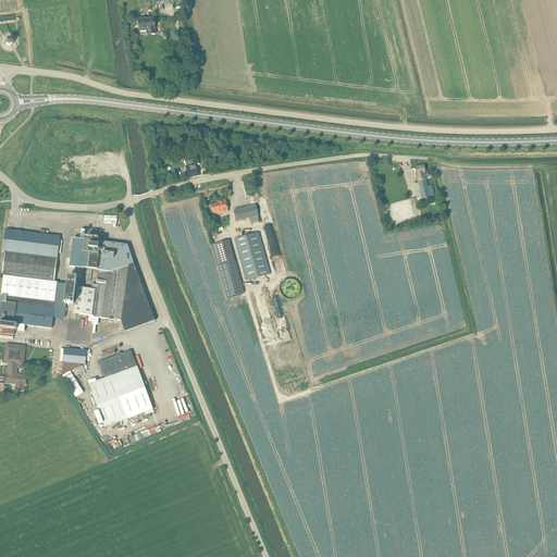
[(145,19),(138,20),(140,32),(147,31),(147,35),(148,35),(156,34),(155,28),(155,26),(156,26),(155,25),(153,19),(145,20),(145,19)]
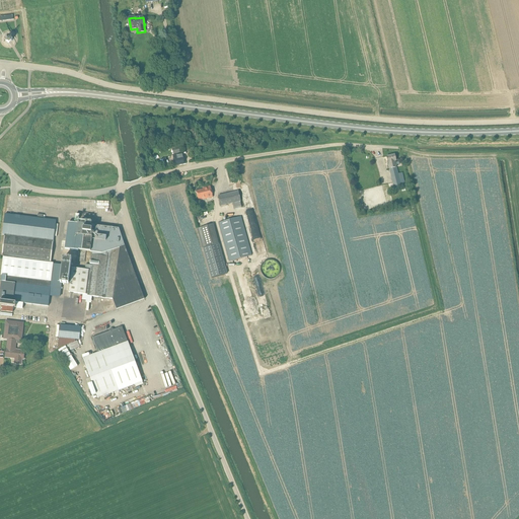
[(171,144),(173,154),(180,152),(178,143),(171,144)]
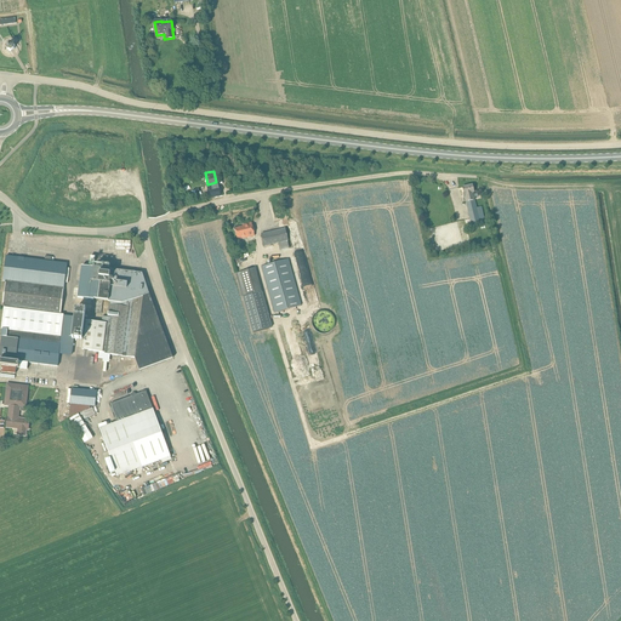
[(210,192),(211,198),(223,197),(222,193),(220,194),(218,184),(208,186),(208,192),(210,192)]
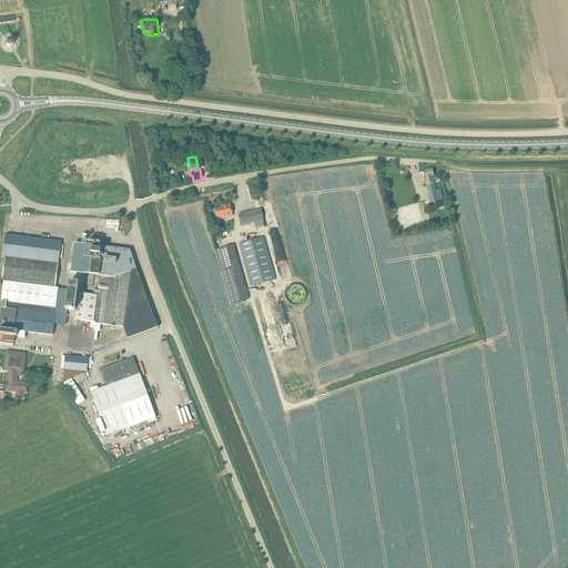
[(423,171),(424,176),(430,202),(432,206),(444,203),(440,190),(436,191),(432,176),(434,176),(433,174),(432,169),(423,171)]
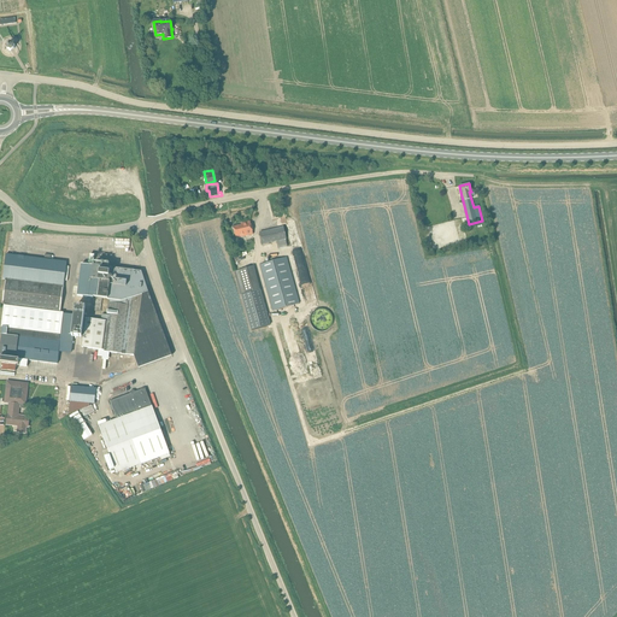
[(251,222),(241,224),(241,225),(234,228),(236,238),(253,234),(251,222)]
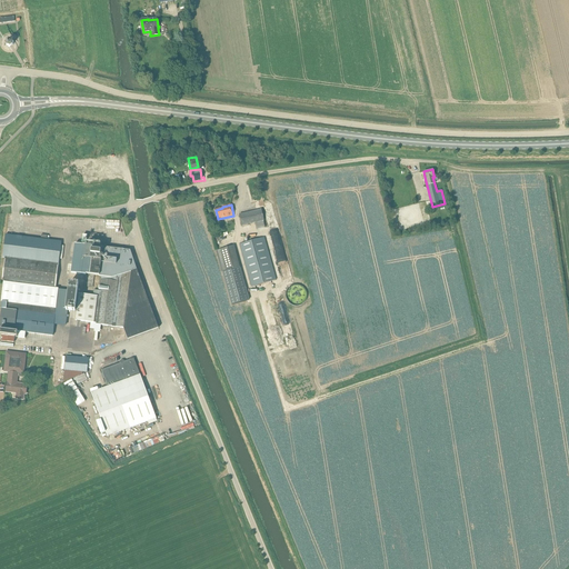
[(261,210),(240,215),(242,228),(249,227),(248,225),(256,222),(257,229),(266,228),(261,210)]
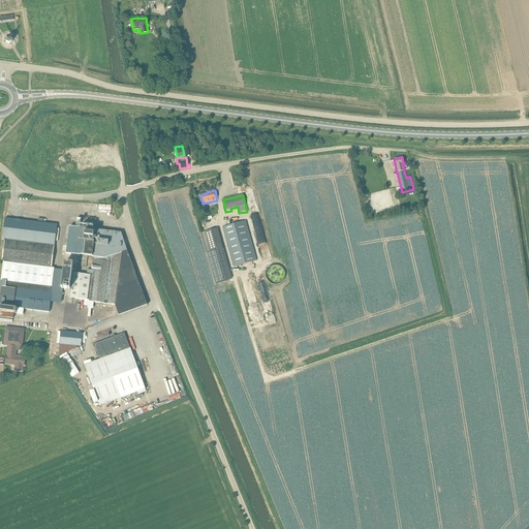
[(52,267),(57,225),(5,218),(2,240),(4,240),(2,260),(52,267)]
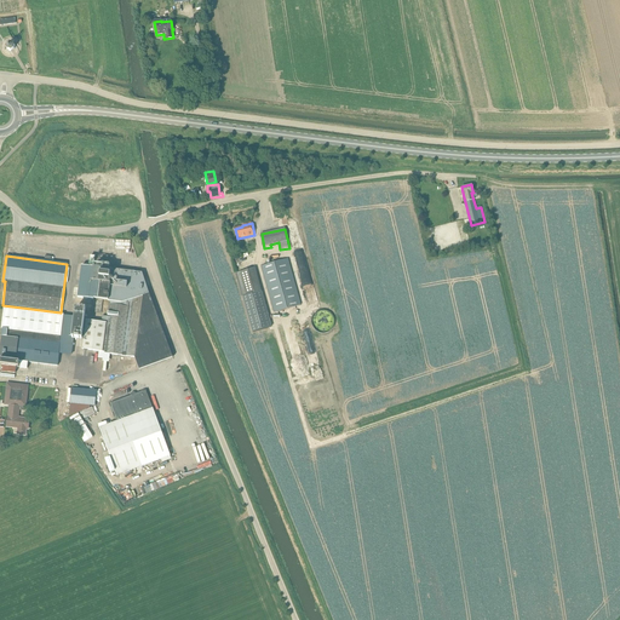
[(262,265),(274,313),(299,305),(287,259),(262,265)]
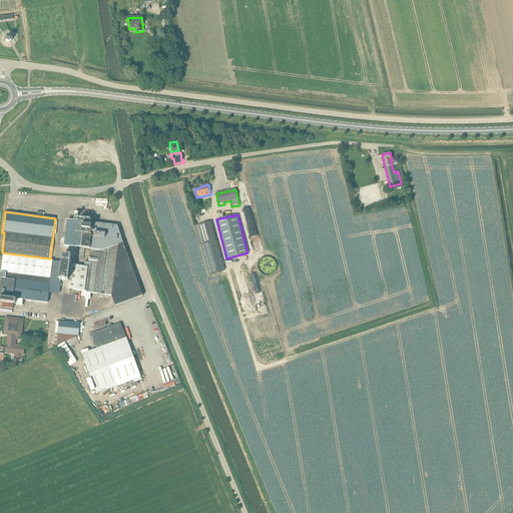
[(67,219),(64,246),(77,247),(79,247),(78,248),(77,258),(83,259),(84,247),(91,248),(91,251),(90,251),(89,263),(84,262),(84,267),(71,265),(68,289),(81,291),(81,297),(85,298),(85,299),(90,300),(91,295),(91,294),(111,296),(115,306),(142,296),(142,295),(128,254),(123,241),(122,239),(122,238),(120,232),(117,226),(76,220),(75,220),(67,219)]
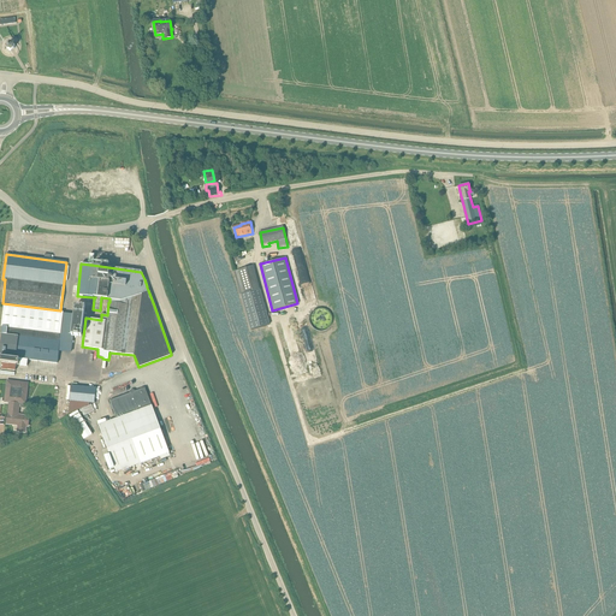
[(235,272),(234,272),(241,296),(250,331),(270,325),(260,290),(260,289),(254,266),(235,272)]
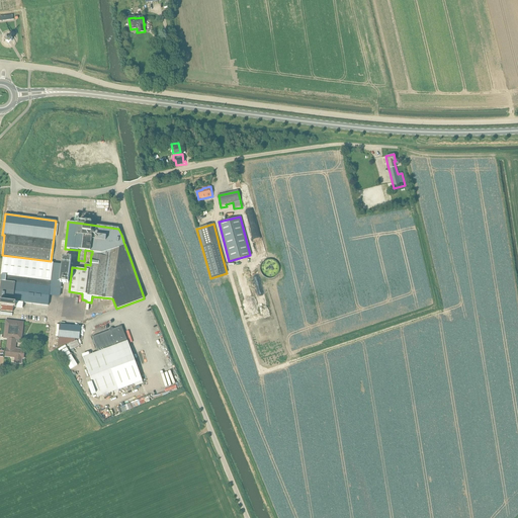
[(2,275),(0,289),(0,305),(1,306),(1,311),(13,312),(13,307),(23,308),(23,303),(35,305),(49,306),(50,295),(51,281),(54,263),(3,257),(1,275),(2,275)]
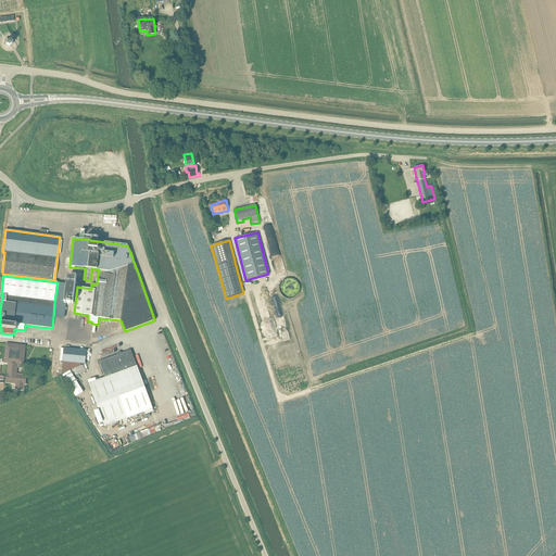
[(67,283),(65,303),(66,304),(74,304),(77,278),(68,277),(67,283)]
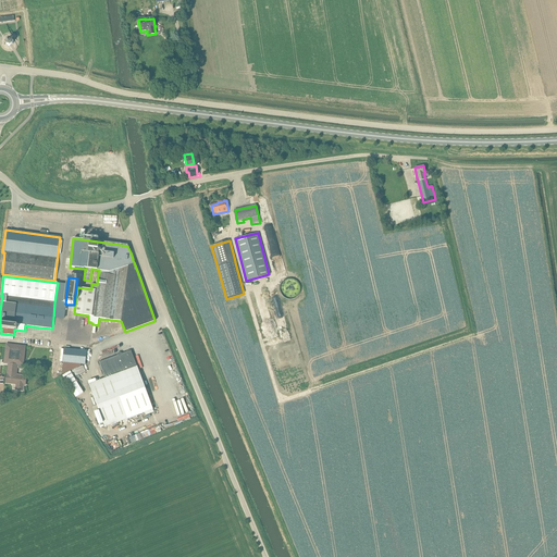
[(284,294),(301,296),(302,282),(286,280),(284,294)]
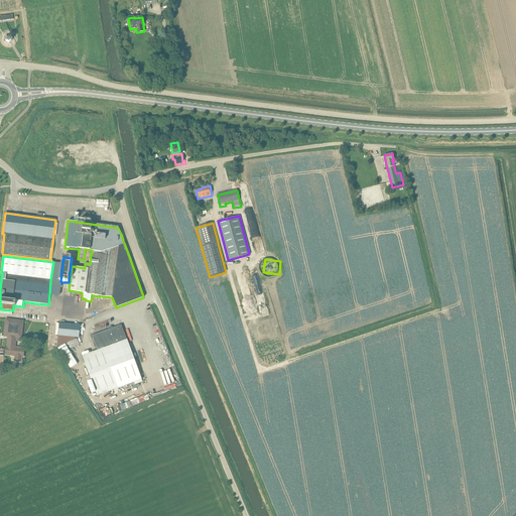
[(23,321),(6,319),(4,337),(8,337),(7,347),(6,347),(5,355),(15,356),(15,361),(14,361),(21,362),(22,357),(23,357),(24,349),(15,348),(16,342),(20,342),(23,321)]
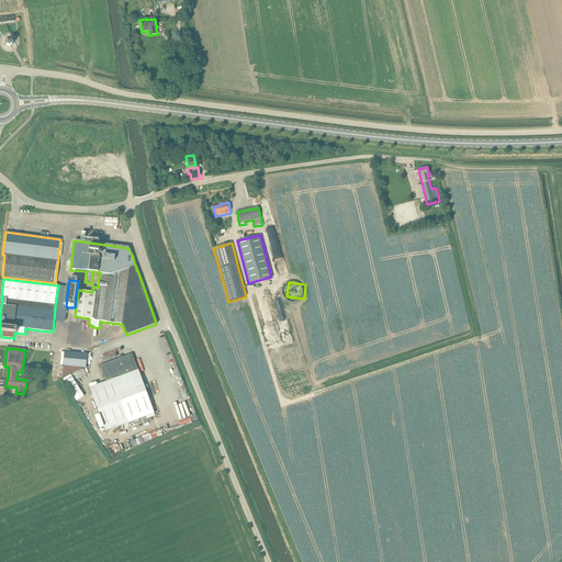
[(63,378),(81,369),(82,368),(86,368),(87,355),(65,352),(63,378)]
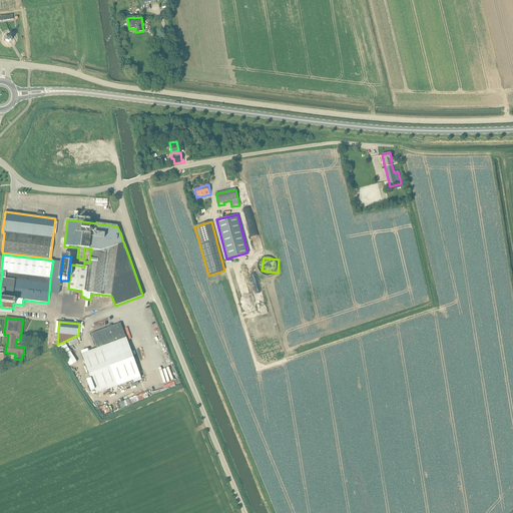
[(97,349),(82,354),(91,379),(87,381),(91,391),(95,390),(97,394),(141,378),(120,323),(112,326),(110,325),(108,326),(108,327),(108,328),(91,334),(97,349)]
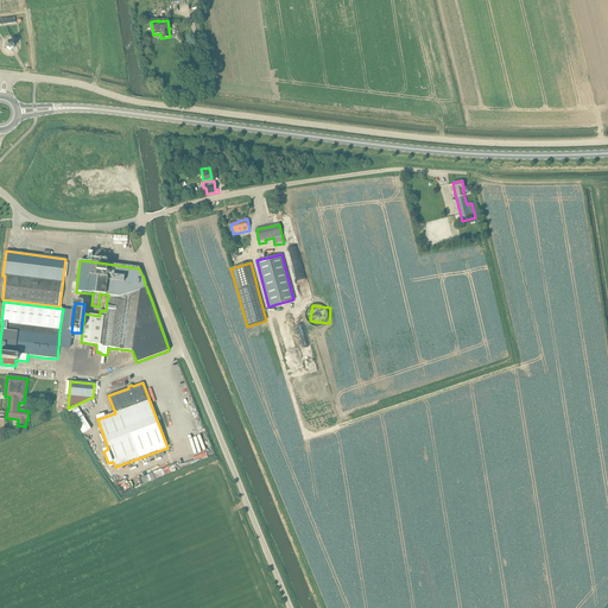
[(76,406),(69,411),(78,426),(87,422),(76,406)]
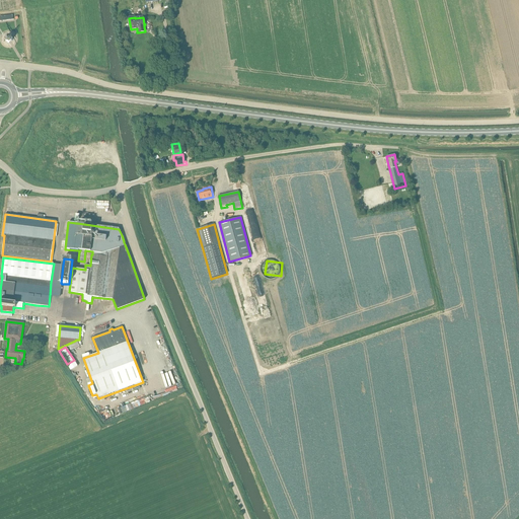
[(123,413),(152,402),(149,396),(121,406),(123,413)]
